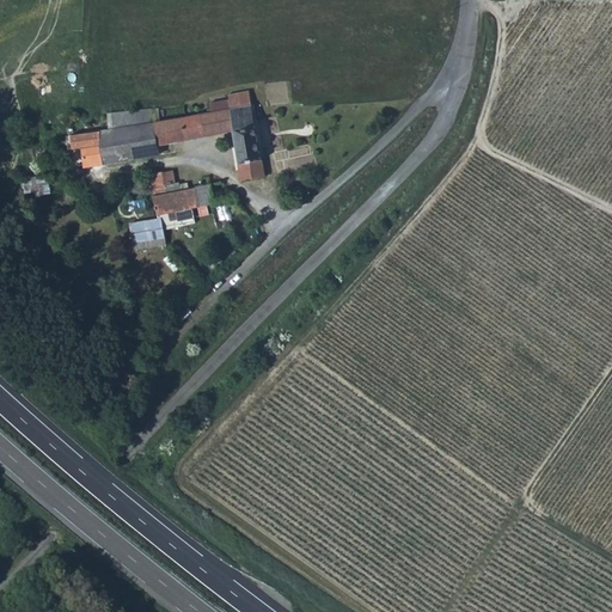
[(38,81),(41,91),(62,86),(61,77),(38,81)]
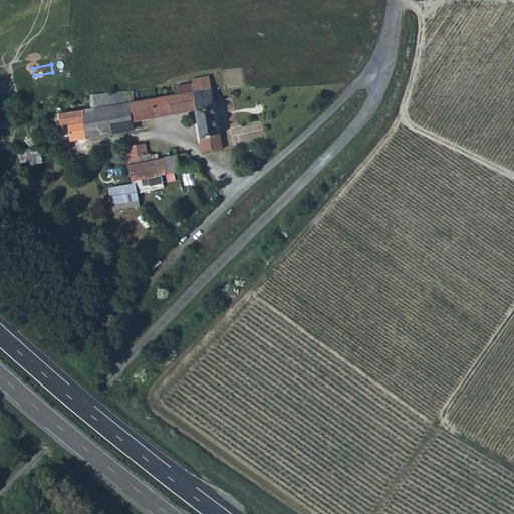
[(133,89),(125,90),(133,121),(194,109),(202,150),(221,147),(211,88),(209,76),(191,78),(191,83),(175,86),(176,93),(135,100),(133,89)]
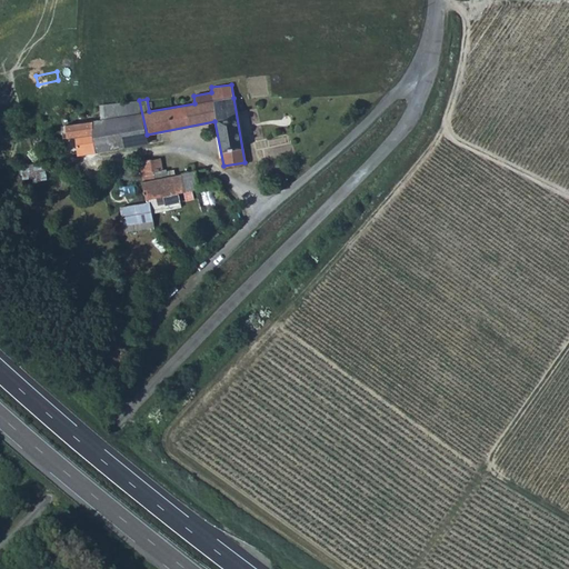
[(99,105),(101,119),(106,120),(118,118),(122,147),(148,142),(147,135),(139,100),(99,105)]
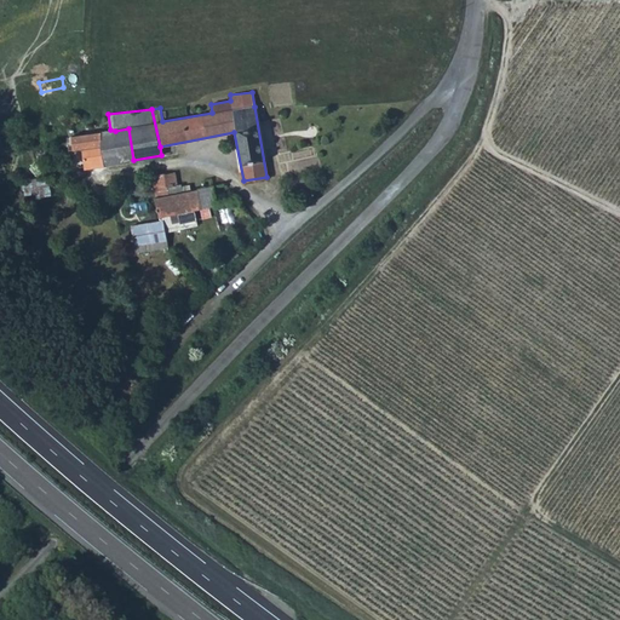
[(115,131),(120,162),(133,160),(128,128),(115,131)]
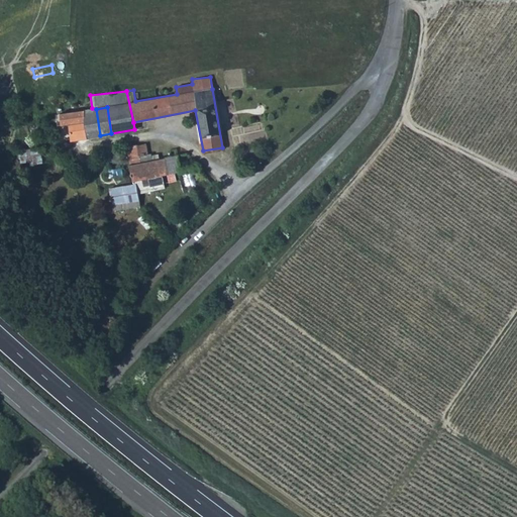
[(92,108),(83,110),(87,137),(100,135),(96,109),(92,108)]
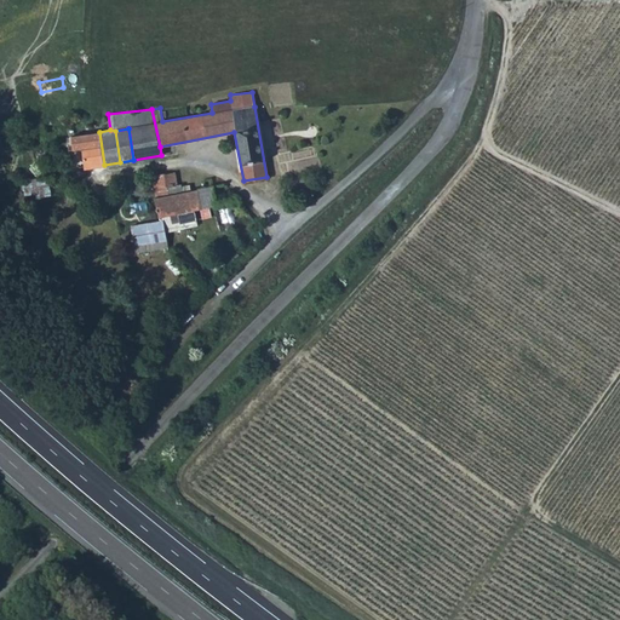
[(76,136),(76,149),(84,148),(86,167),(104,165),(99,132),(76,136)]
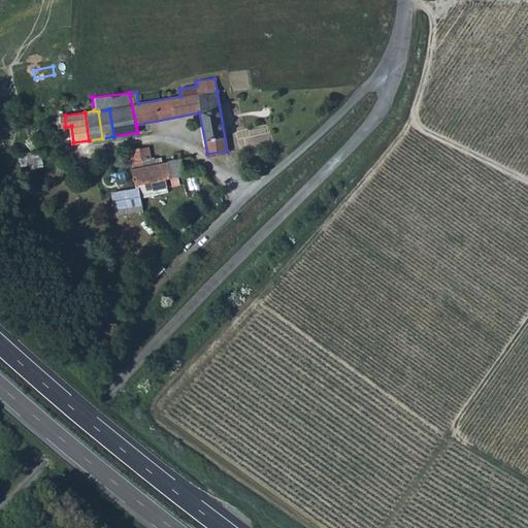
[(147,146),(129,150),(135,183),(137,183),(156,179),(163,178),(170,176),(168,160),(162,161),(155,163),(153,156),(149,156),(147,146)]
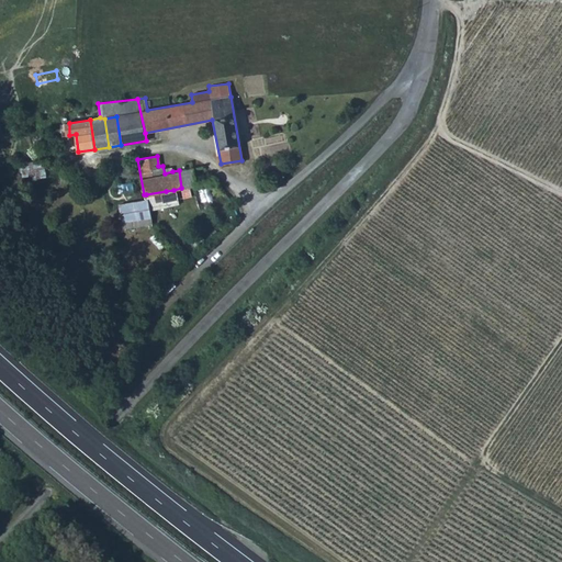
[(49,181),(48,164),(23,164),(23,182),(49,181)]
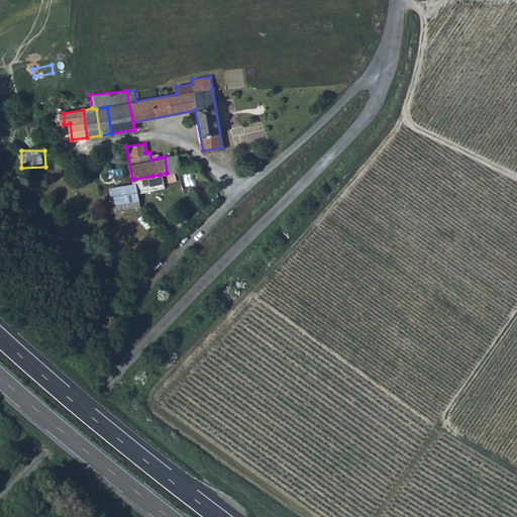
[(197,168),(189,152),(177,154),(180,171),(197,168)]
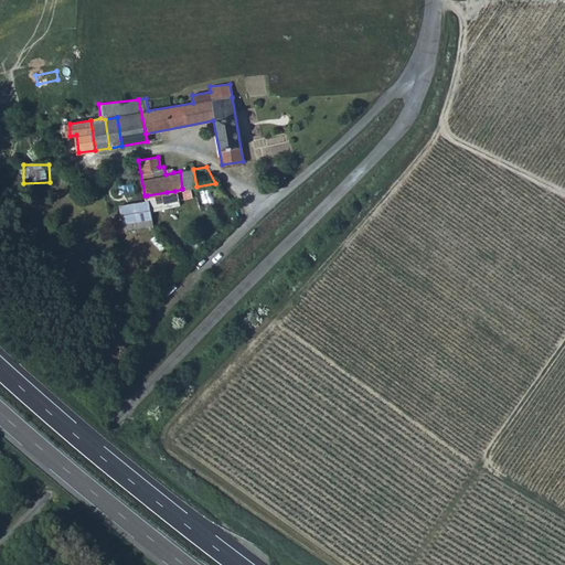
[(187,170),(180,171),(182,189),(196,187),(193,169),(187,170)]
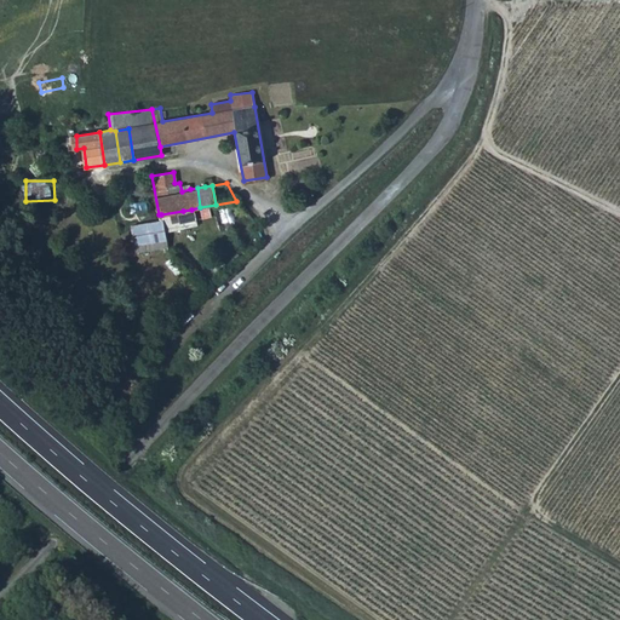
[(191,210),(183,211),(185,227),(196,225),(191,210)]
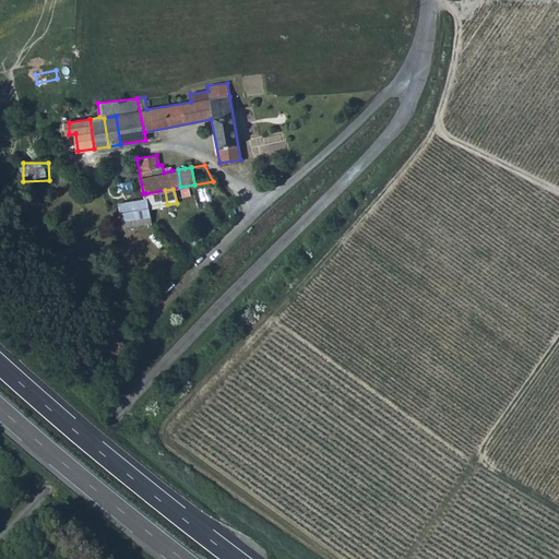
[(165,190),(145,193),(146,198),(149,209),(167,204),(165,190)]
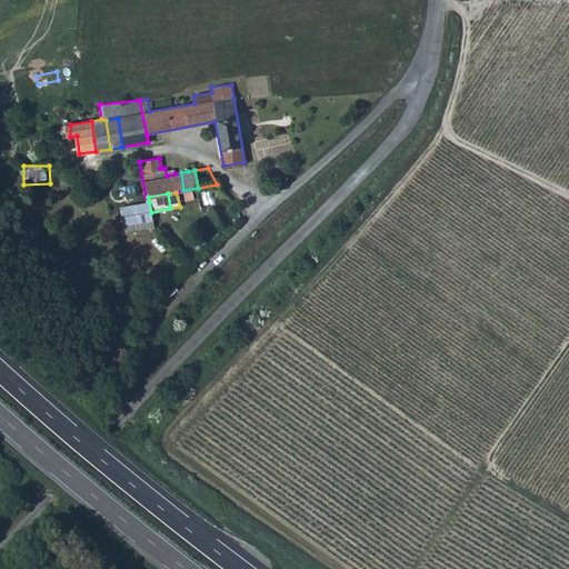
[(120,207),(123,225),(152,220),(151,212),(149,201),(120,207)]
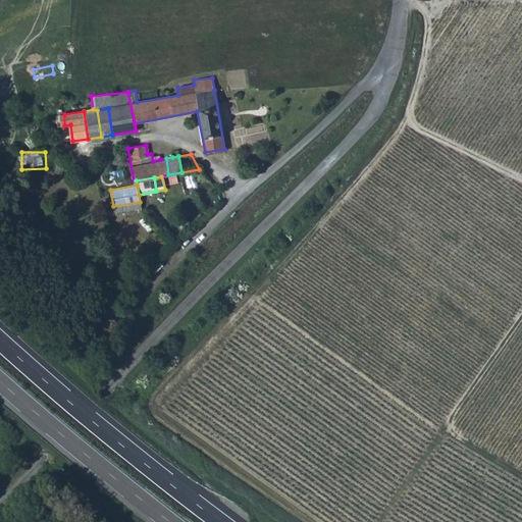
All buildings are outlined.
